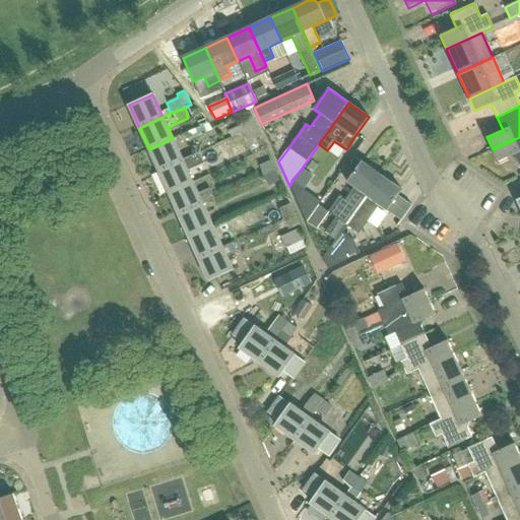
[(256,128),(251,117),(239,122),(243,133),(256,128)]
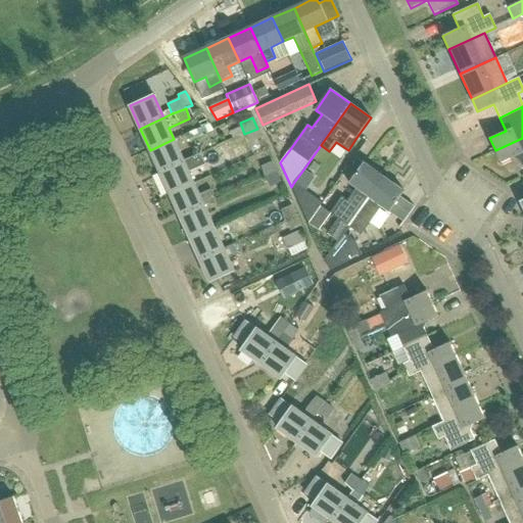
[(257,129),(244,134),(251,143),(262,139),(257,129)]
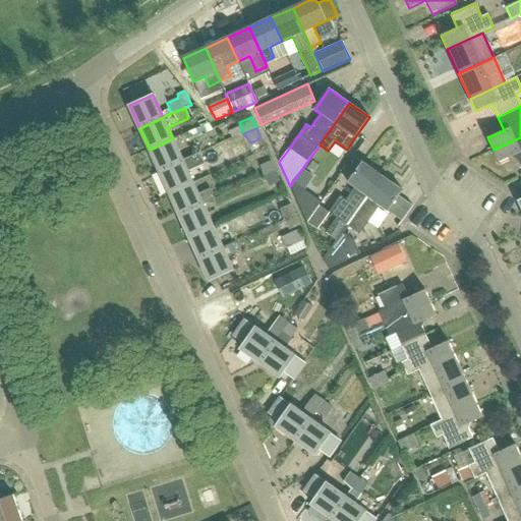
[(520,137),(494,150),(499,163),(516,155),(520,166),(520,137)]
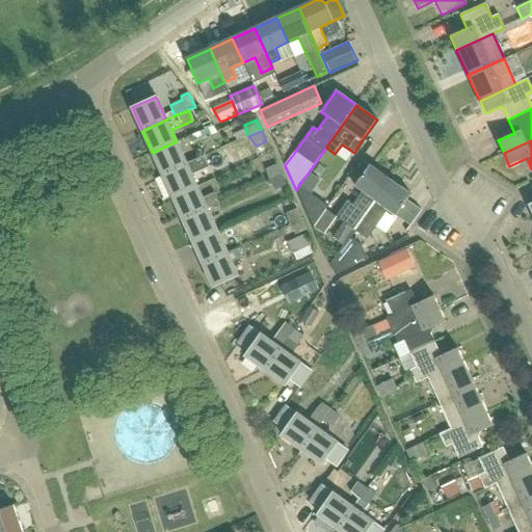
[(163,175),(187,164),(177,141),(153,153),(163,175)]
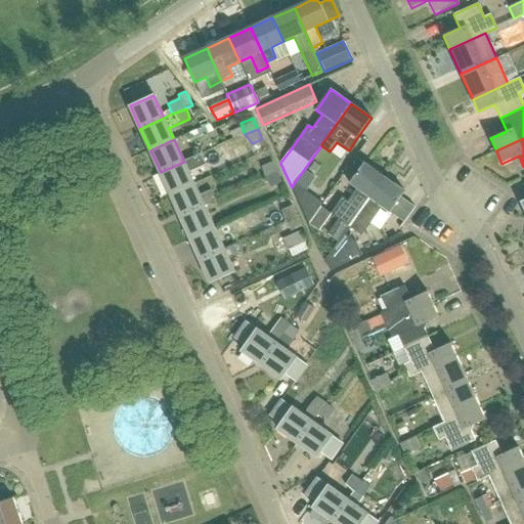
[(161,172),(171,194),(194,183),(189,173),(208,165),(202,154),(184,162),(161,172)]
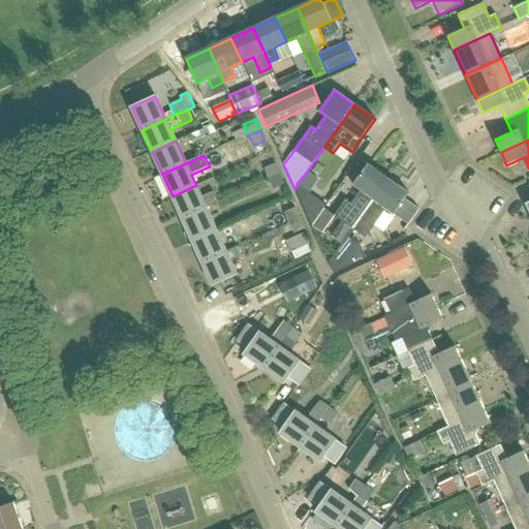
[(268,180),(280,175),(275,163),(263,168),(268,180)]
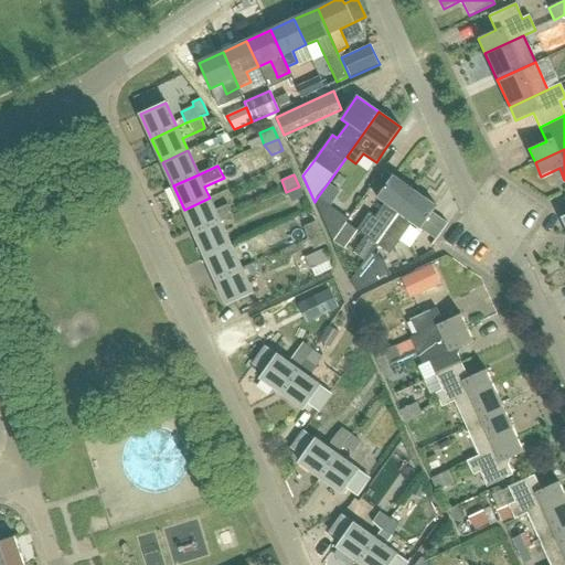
[(398,214),(415,191),(393,176),(376,199),(385,204),(375,217),(370,213),(356,231),(365,236),(353,253),(364,260),(371,252),(376,244),(398,214)]
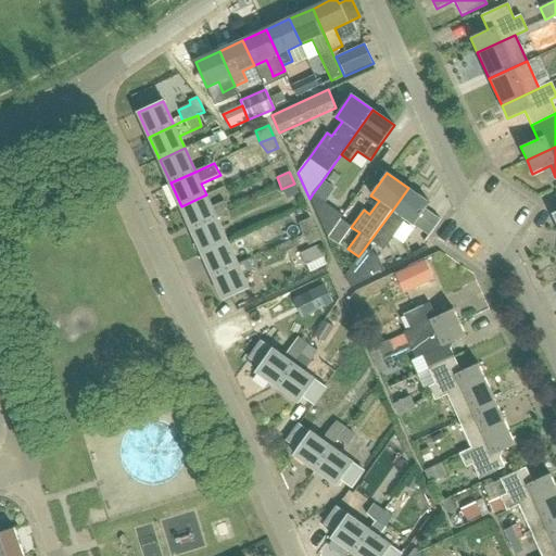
[(323,180),(313,193),(326,204),(336,191),(323,180)]
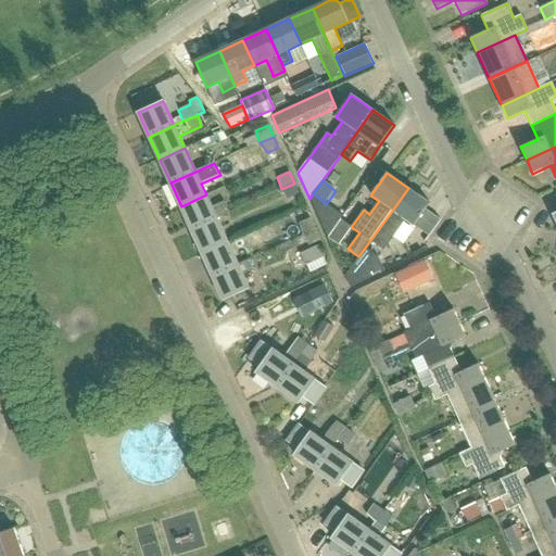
[(294,184),(281,189),(288,200),(300,194),(294,184)]
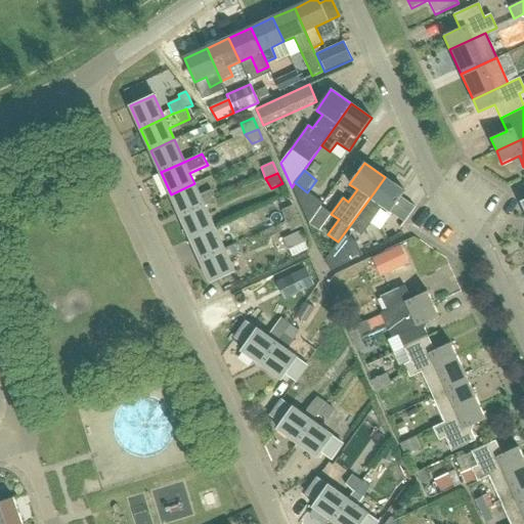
[(369,199),(349,226),(362,235),(383,207),(390,213),(405,191),(385,177),(369,199)]
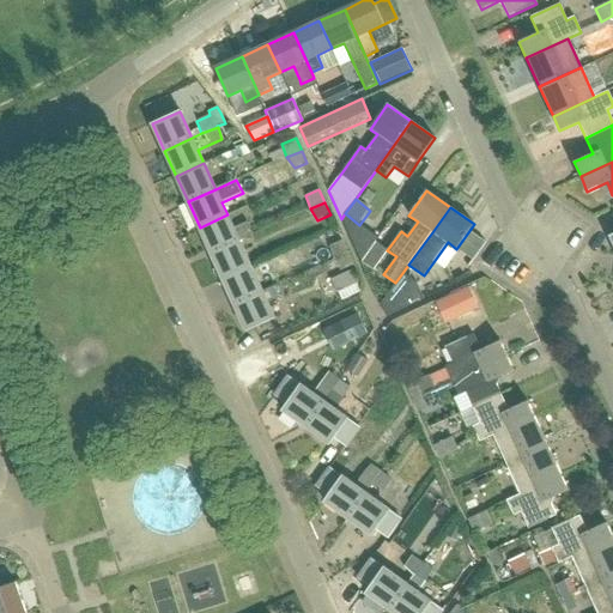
[(211,253),(238,241),(253,235),(247,222),(234,228),(228,214),(200,228),(211,253)]
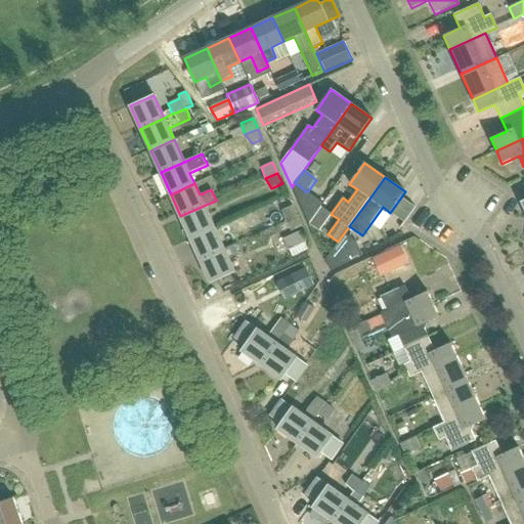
[(300,201),(312,225),(325,205),(307,192),(300,201)]
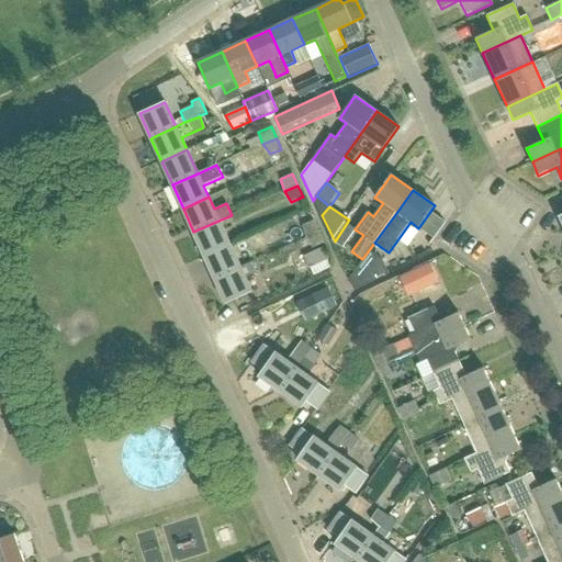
[(204,256),(229,244),(218,221),(193,232),(204,256)]
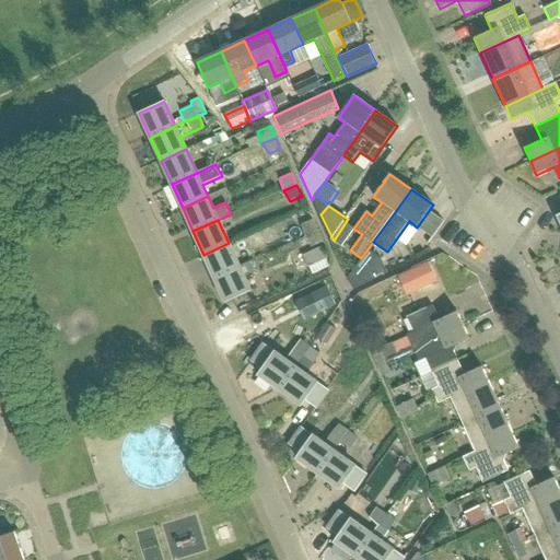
[(304,236),(318,230),(313,220),(301,225),(304,236)]
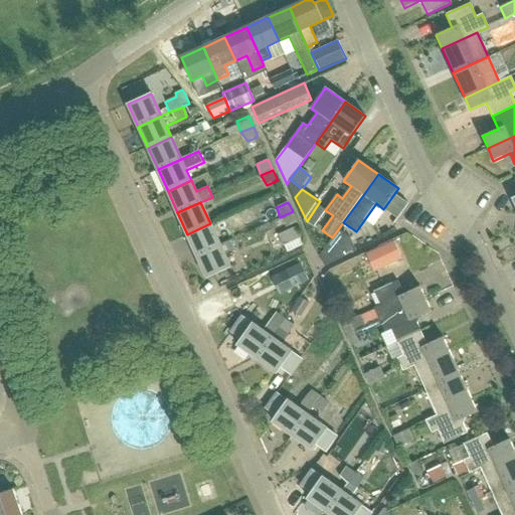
[(293,211),(280,217),(287,227),(288,230),(278,235),(283,246),(301,237),(295,224),(298,223),(293,211)]
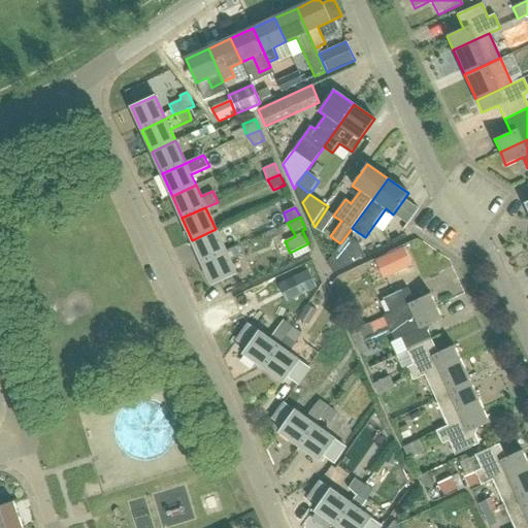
[(202,262),(236,246),(232,237),(222,242),(216,229),(192,240),(202,262)]
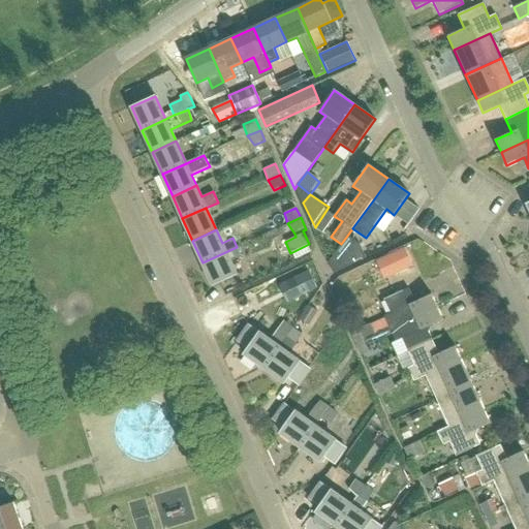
[(333,273),(366,258),(360,244),(347,236),(328,262),(333,273)]
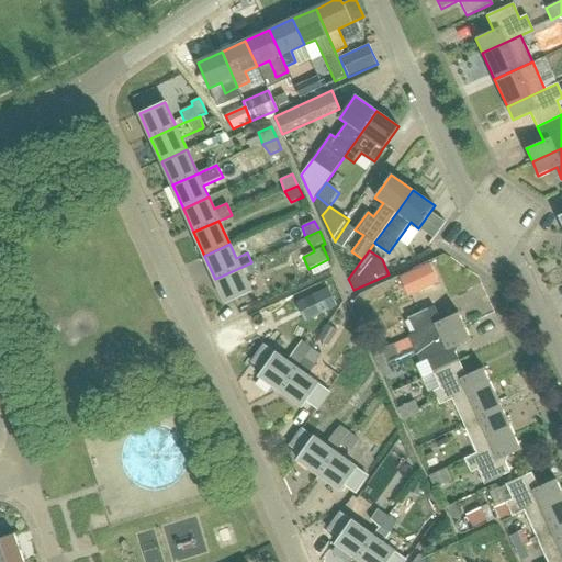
[(251,262),(215,279),(226,303),(251,292),(245,277),(256,272),(251,262)]
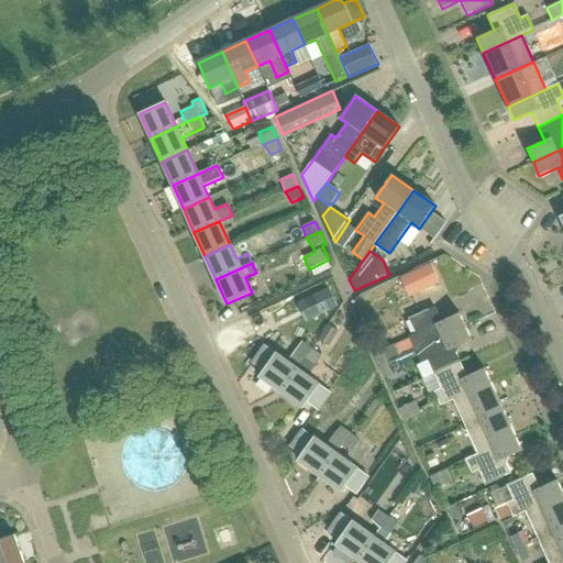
[(440,284),(431,264),(400,278),(409,298),(440,284)]
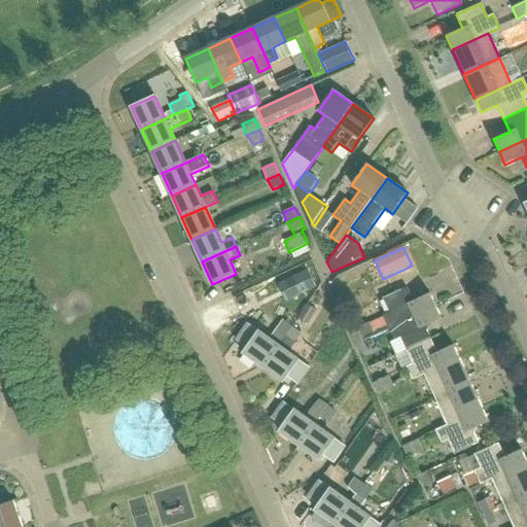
[(388,327),(435,306),(429,293),(413,301),(407,287),(383,299),(389,312),(382,315),(388,327)]
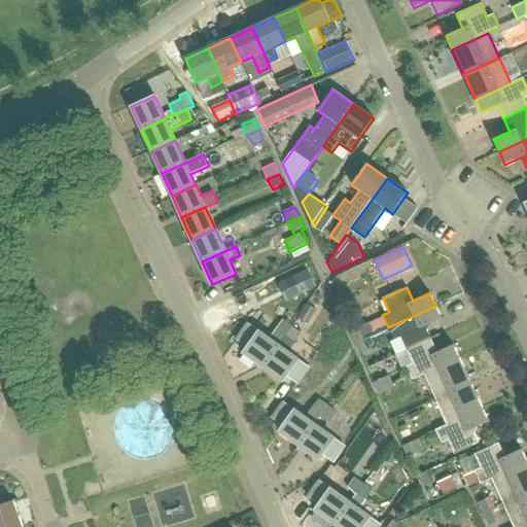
[(400,338),(407,350),(430,340),(425,326),(442,318),(435,306),(388,327),(393,339),(394,341),(400,338)]
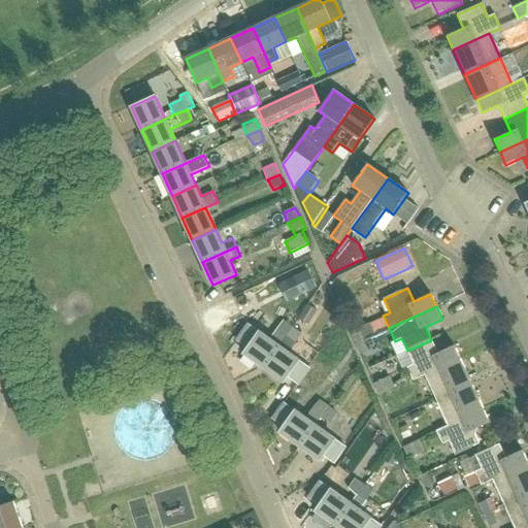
[(243,353),(264,367),(278,347),(293,327),(285,322),(284,321),(269,339),(249,325),(237,340),(248,348),(243,353)]
